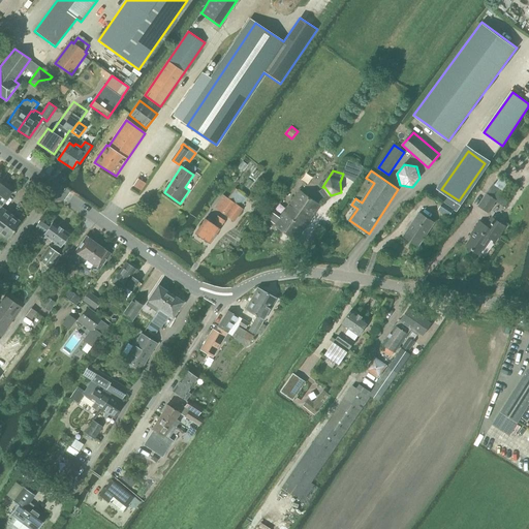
[(138,178),(133,185),(142,190),(146,183),(138,178)]
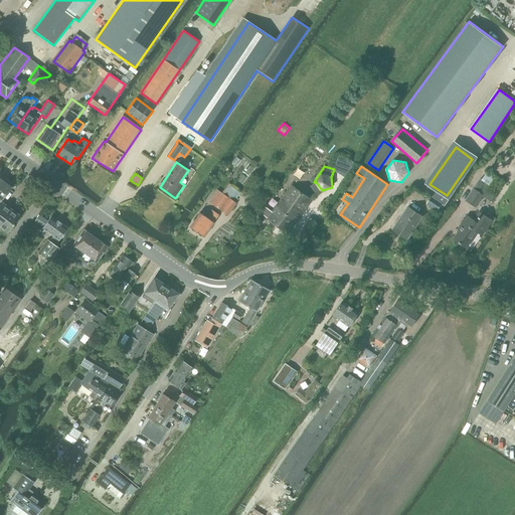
[(0,200),(11,186),(0,178),(0,200)]
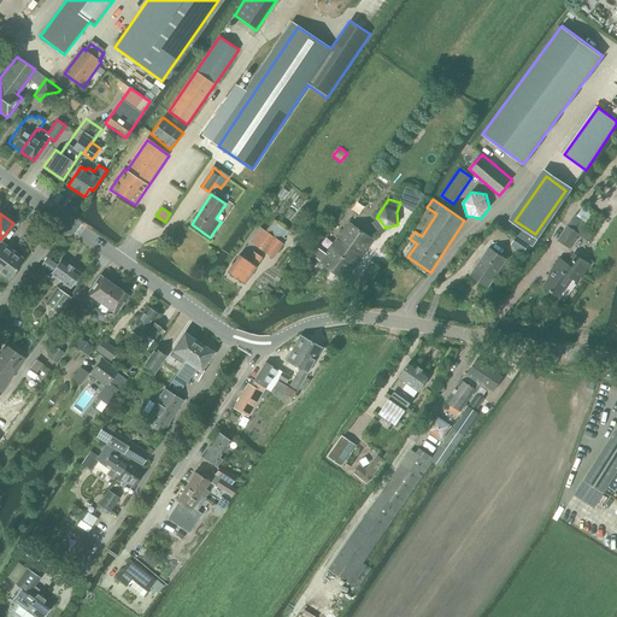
[(577,213),(568,227),(559,240),(570,247),(579,235),(589,241),(599,227),(577,213)]
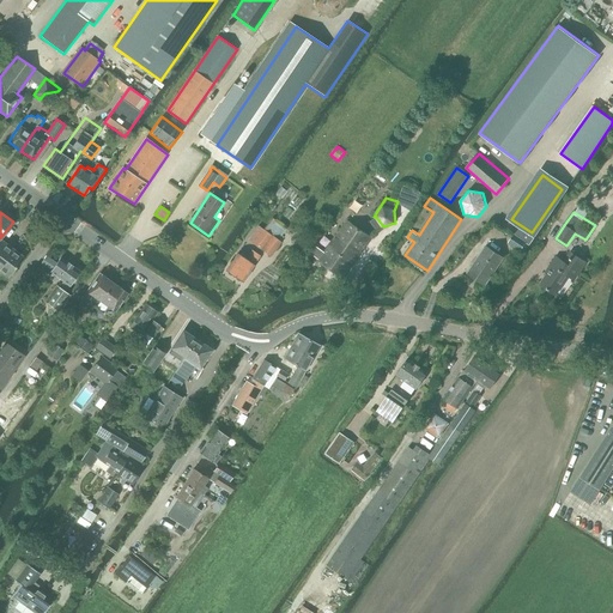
[(263,230),(259,225),(248,241),(272,258),(281,242),(279,241),(287,229),(272,218),(263,230)]
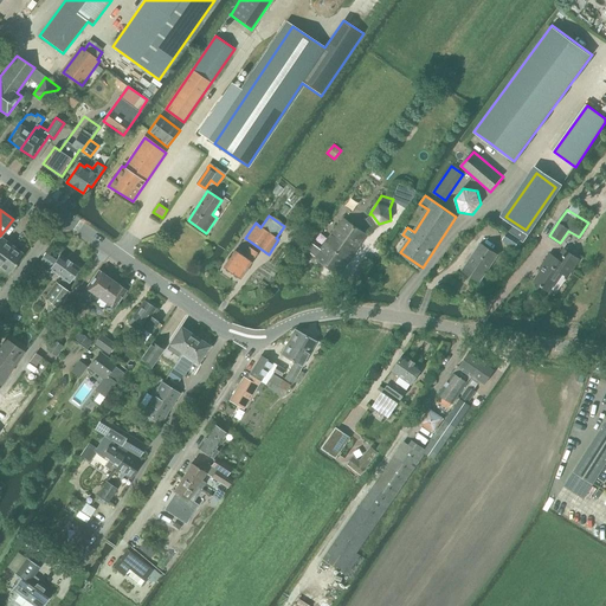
[(307,251),(316,257),(315,258),(340,275),(367,234),(342,218),(321,250),(313,244),(307,251)]
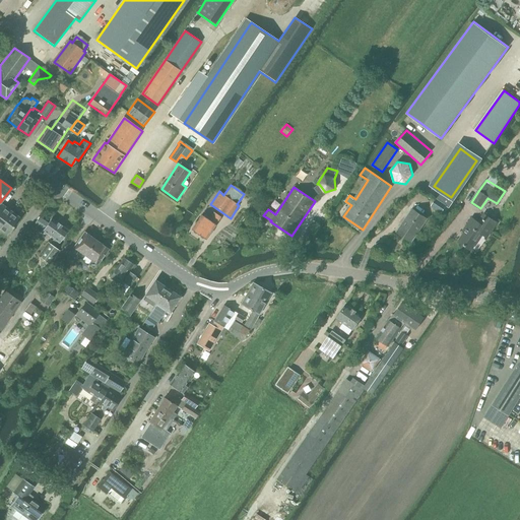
[(447,205),(437,199),(433,206),(443,212),(447,205)]
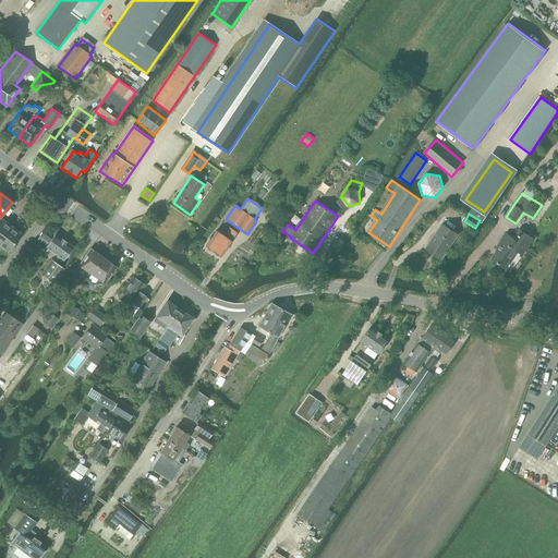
[(0,247),(8,253),(22,234),(0,217),(0,247)]
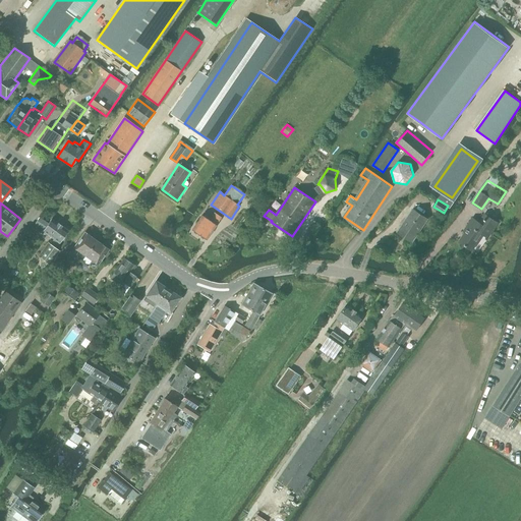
[(427,220),(413,210),(398,232),(413,242),(427,220)]
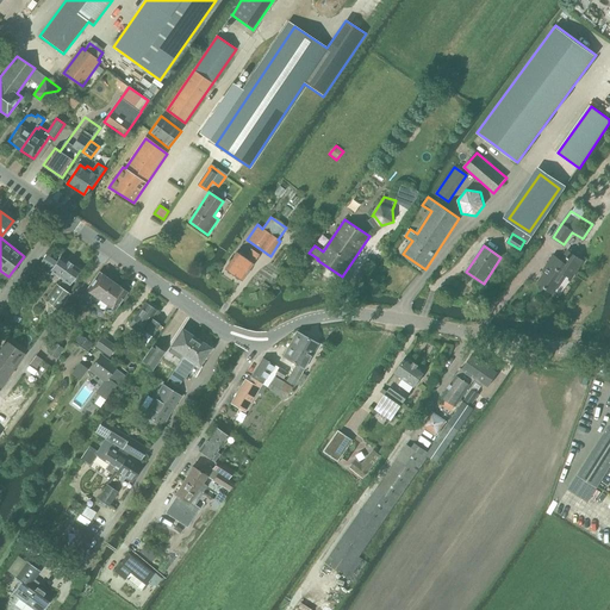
[(244,257),(237,253),(225,269),(242,280),(260,255),(250,249),(244,257)]
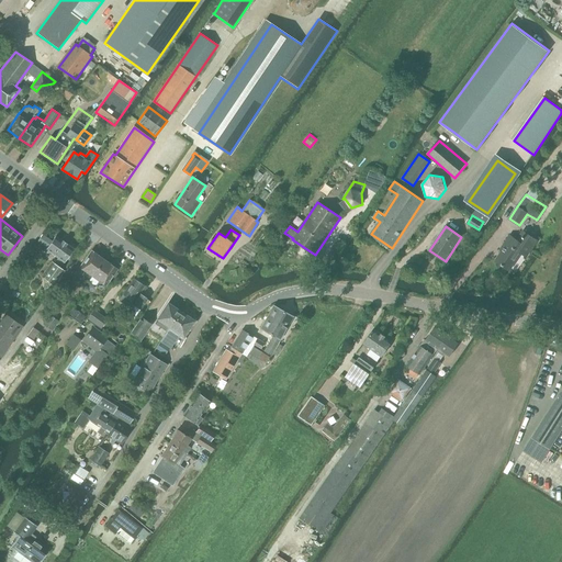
[(526,256),(537,240),(524,232),(518,242),(509,236),(502,247),(504,248),(495,261),(509,270),(512,268),(517,272),(521,266),(516,261),(521,253),(526,256)]
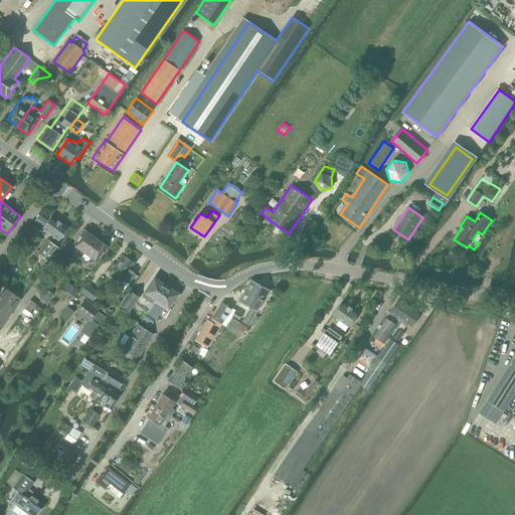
[(49,241),(47,240),(38,253),(49,262),(59,248),(55,245),(58,240),(67,228),(51,216),(42,228),(53,236),(49,241)]
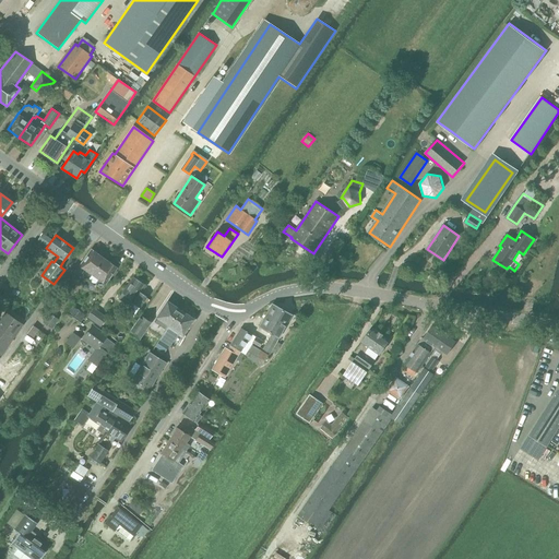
[(80,265),(80,266),(72,277),(76,281),(85,270),(93,275),(104,259),(92,250),(80,265)]
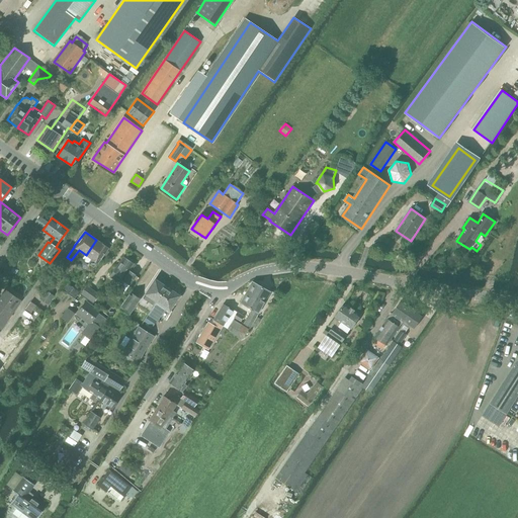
[(86,255),(91,259),(88,263),(94,267),(107,249),(96,240),(86,255)]
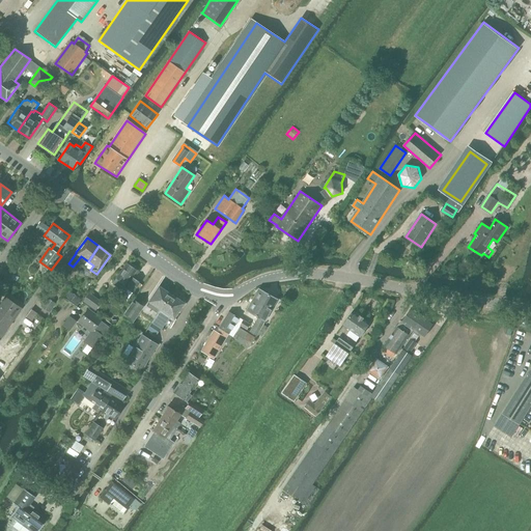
[(127,263),(113,284),(123,290),(126,287),(133,294),(140,282),(132,277),(137,271),(127,263)]
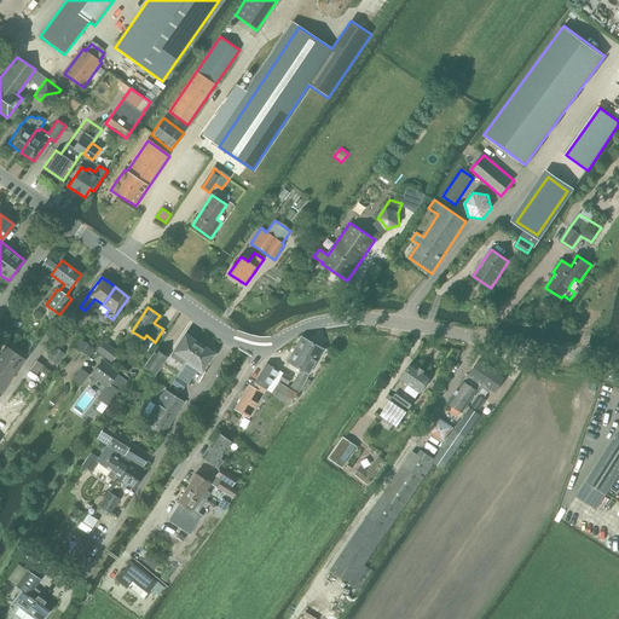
[(171,358),(179,364),(178,366),(183,369),(198,343),(185,335),(174,352),(175,352),(171,358)]
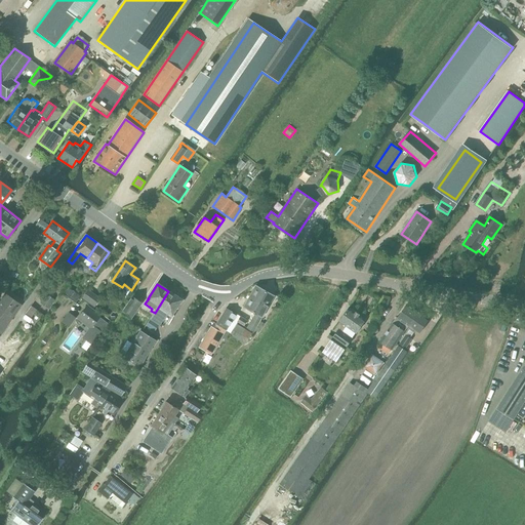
[(255,286),(250,296),(249,296),(268,307),(274,296),(255,286)]
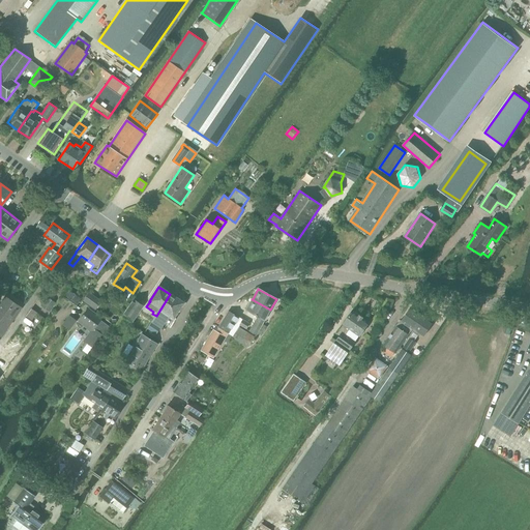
[(53,296),(49,293),(40,306),(50,312),(56,302),(51,299),(53,296)]
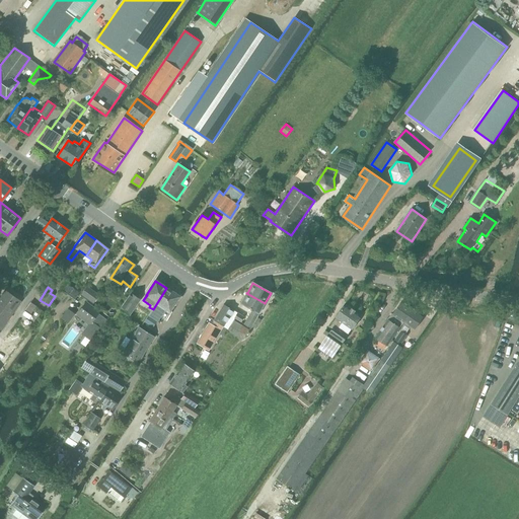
[(98,295),(86,287),(81,295),(92,303),(98,295)]
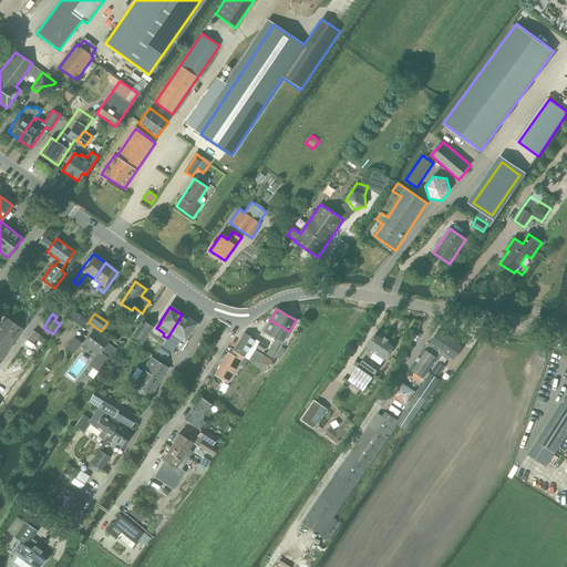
[(182,315),(167,338),(163,344),(173,350),(182,337),(185,339),(195,325),(182,315)]
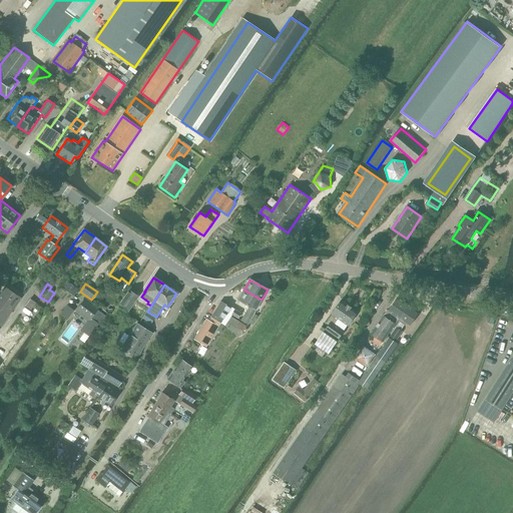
[(0,328),(13,311),(12,309),(20,298),(5,287),(0,294),(0,328)]
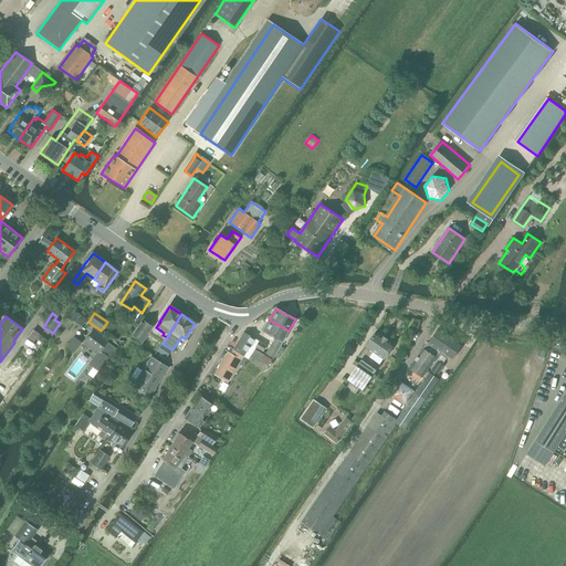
[(153,326),(143,320),(130,337),(152,352),(155,348),(144,339),(153,326)]
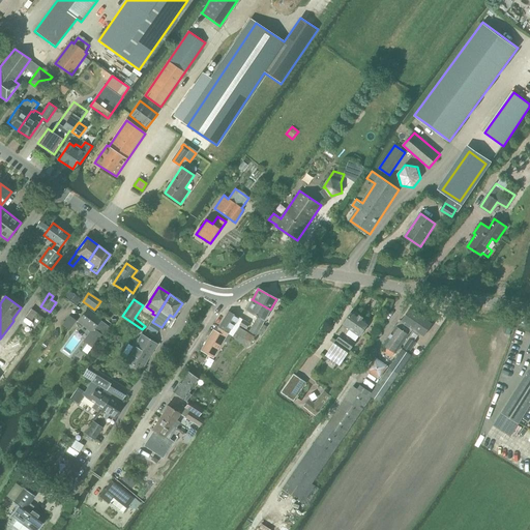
[(245,310),(258,317),(253,324),(260,327),(262,324),(270,310),(252,299),(245,310)]
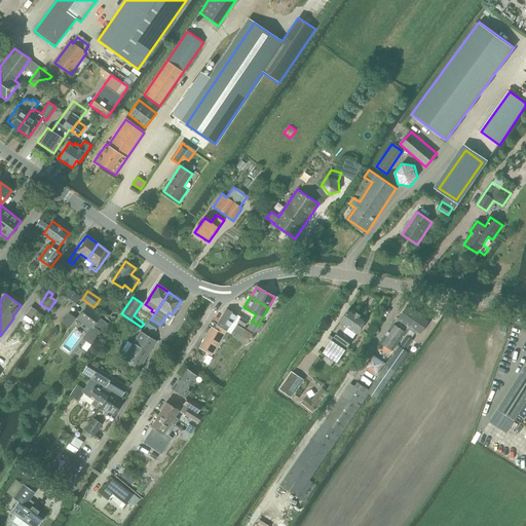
[(82,338),(92,345),(108,324),(100,317),(102,315),(87,305),(77,320),(88,329),(82,338)]
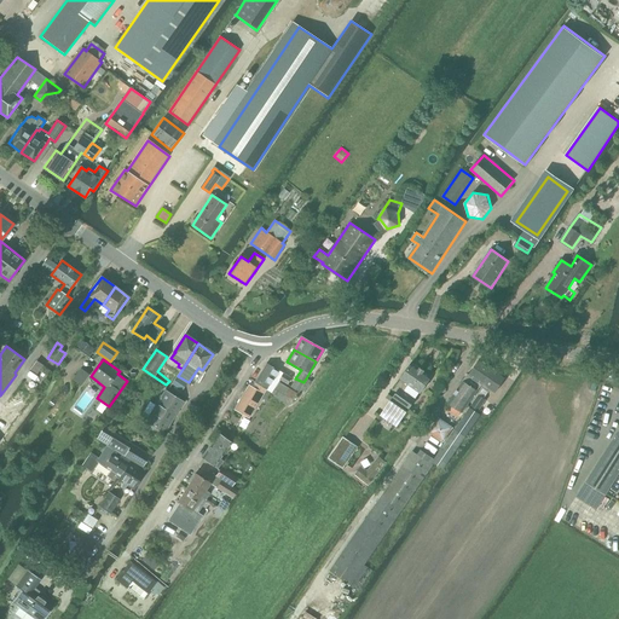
[(463,414),(480,387),(492,366),(480,359),(469,375),(468,374),(449,403),(463,414)]
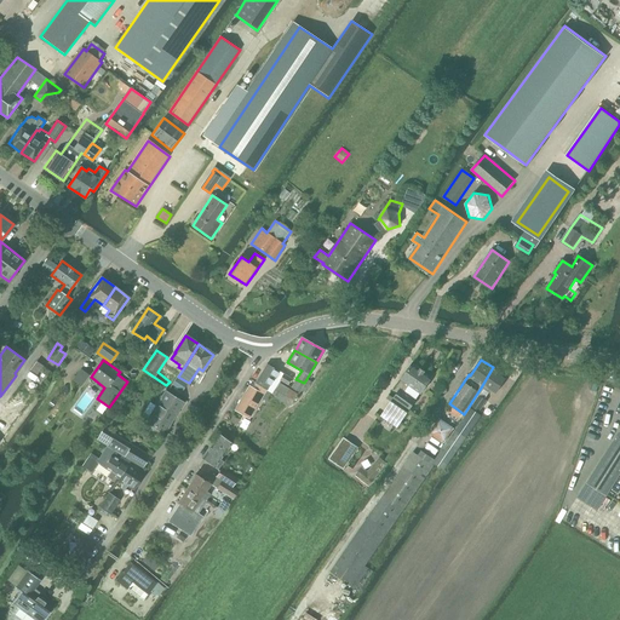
[(36,362),(30,369),(36,374),(42,366),(36,362)]
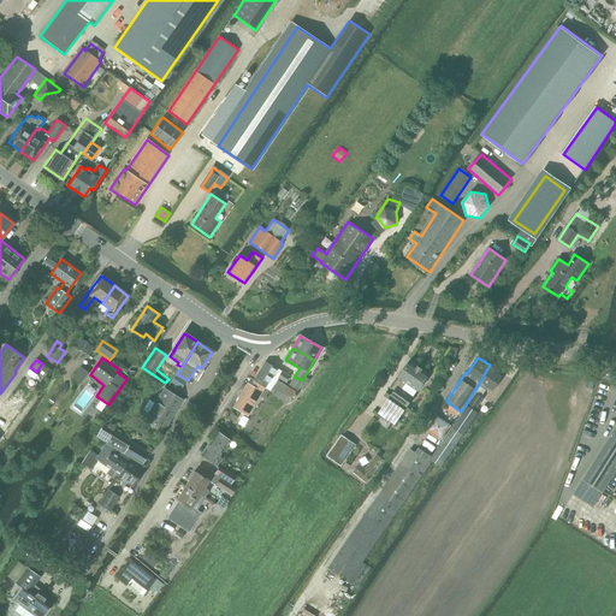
[(254,380),(255,381),(253,386),(248,383),(232,408),(248,416),(260,396),(265,400),(270,391),(289,403),(296,391),(277,380),(278,378),(286,383),(290,375),(266,361),(254,380)]
